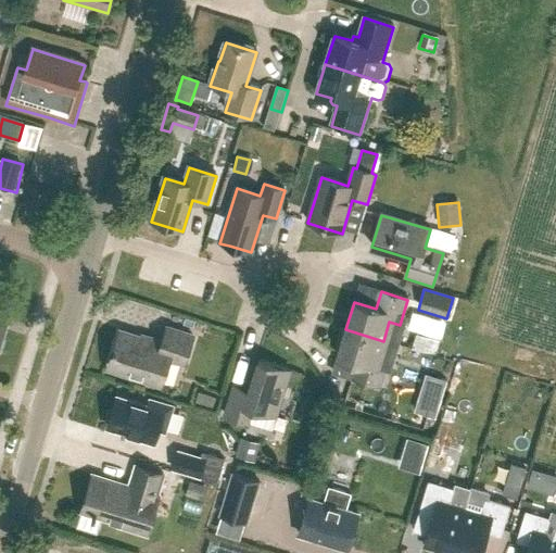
[(185,365),(193,338),(166,329),(162,343),(151,340),(150,342),(119,332),(114,351),(115,352),(110,371),(161,387),(169,360),(185,365)]
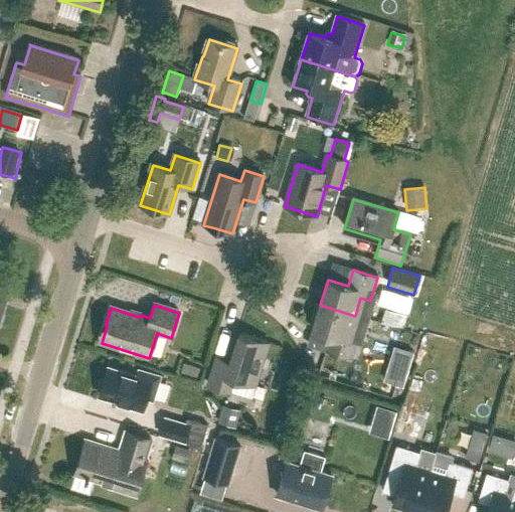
[(349,333),(355,316),(320,305),(312,331),(332,337),(327,352),(352,360),(359,337),(349,333)]
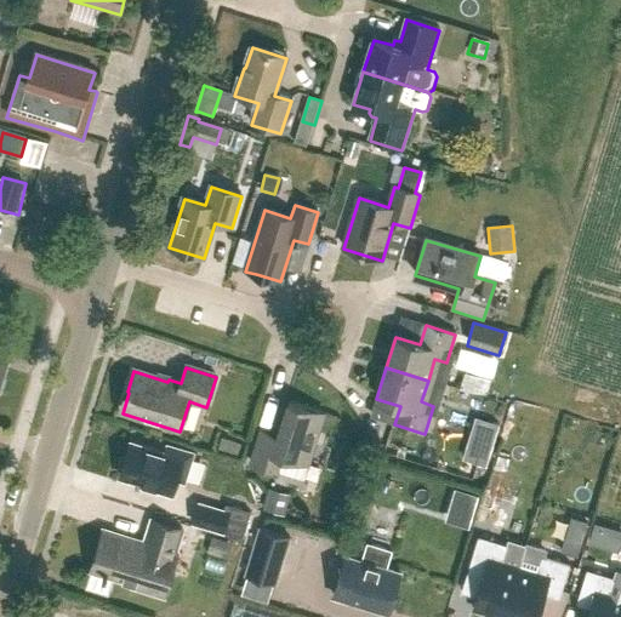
[(459,390),(479,396),(485,398),(490,382),(463,375),(459,390)]
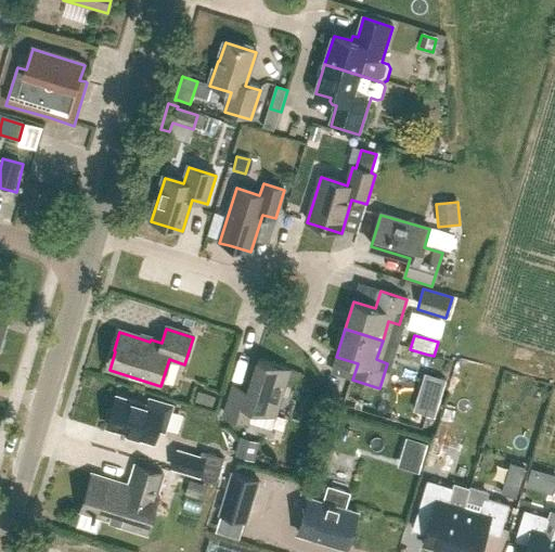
[(275,416),(289,371),(258,361),(248,392),(233,387),(224,416),(249,424),(271,431),(275,416)]
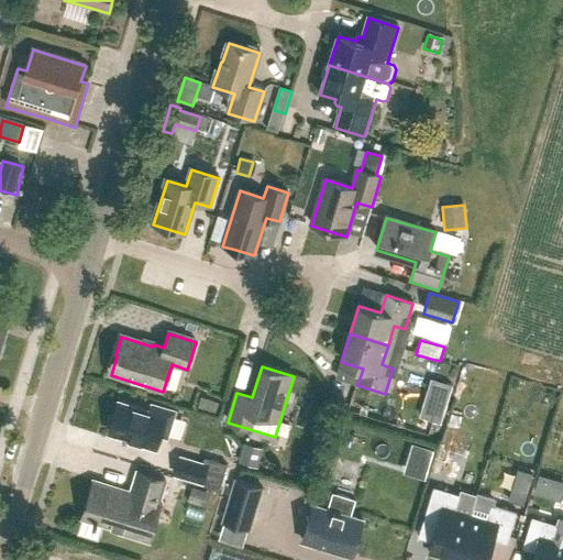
[(151,413),(119,403),(109,435),(136,442),(135,445),(156,451),(161,437),(167,439),(175,414),(152,406),(151,413)]
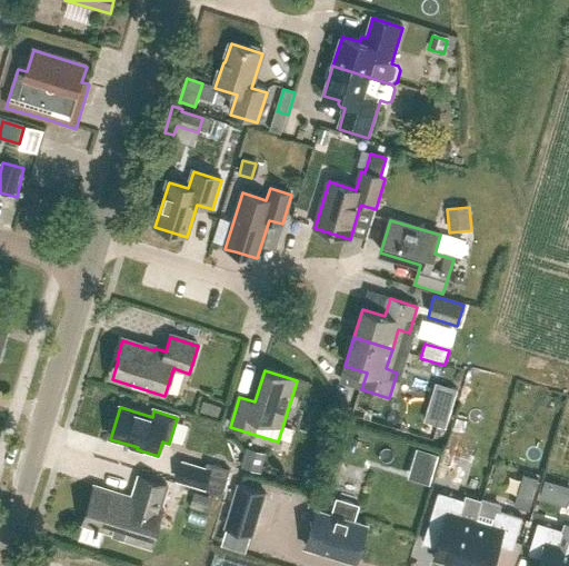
[(446,429),(449,416),(430,410),(427,423),(446,429)]
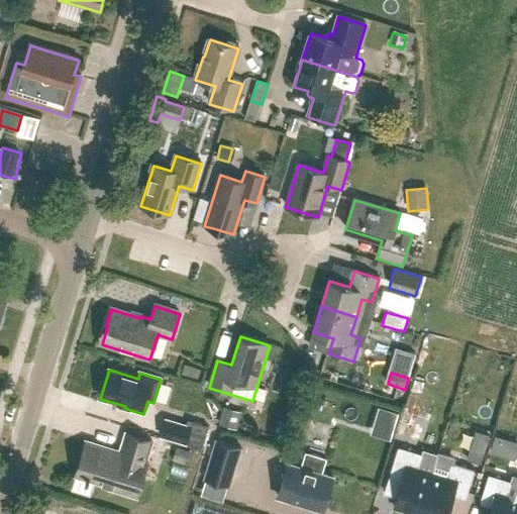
[(413,440),(424,403),(410,399),(399,435),(413,440)]
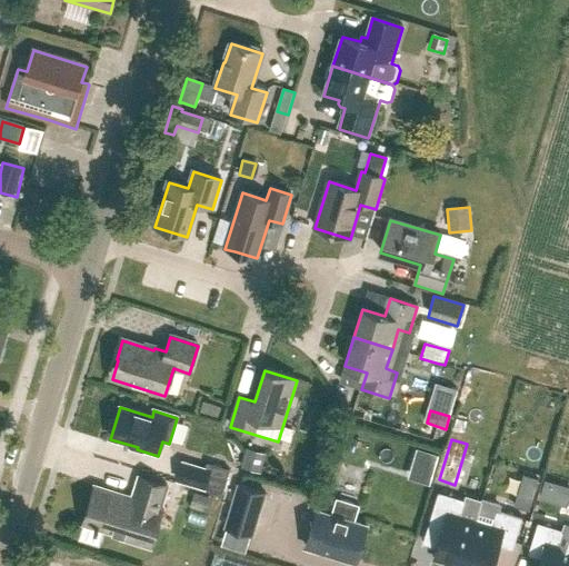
[(246,452),(241,470),(260,475),(266,457),(246,452)]
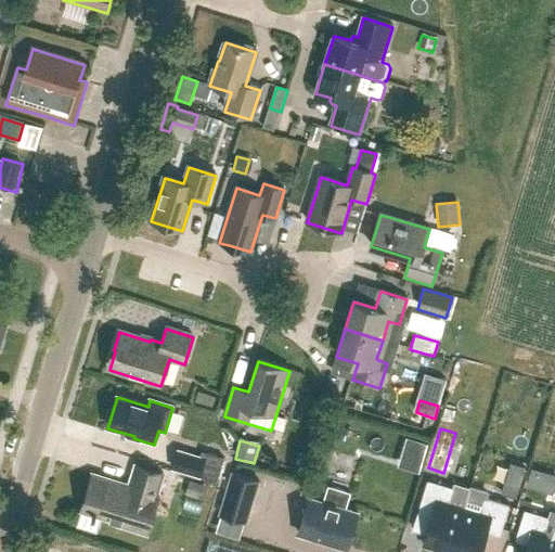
[(400,465),(417,471),(425,446),(408,440),(400,465)]
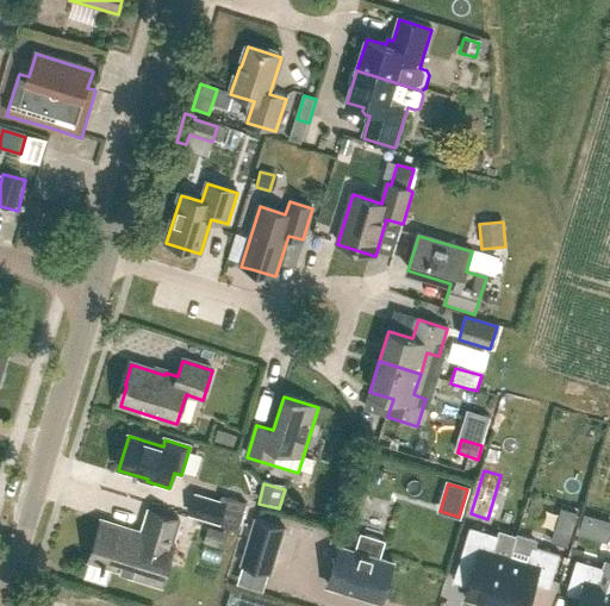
[(247,505),(242,504),(222,498),(219,504),(195,497),(190,516),(219,524),(234,529),(240,531),(247,505)]
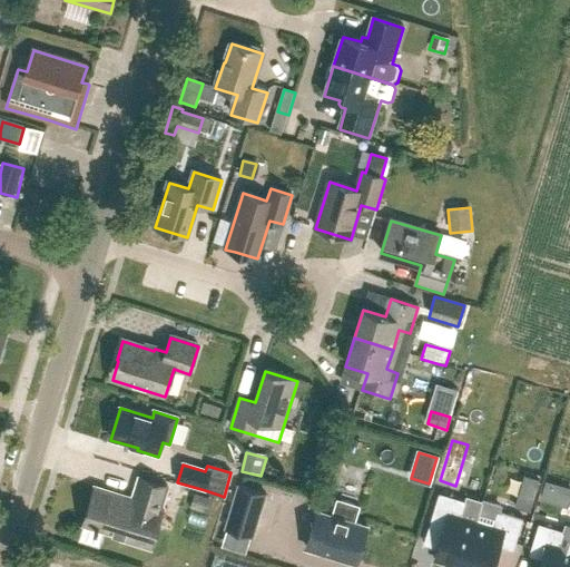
[(160,509),(167,488),(139,479),(134,501),(95,489),(84,525),(124,537),(123,540),(150,549),(163,510),(160,509)]
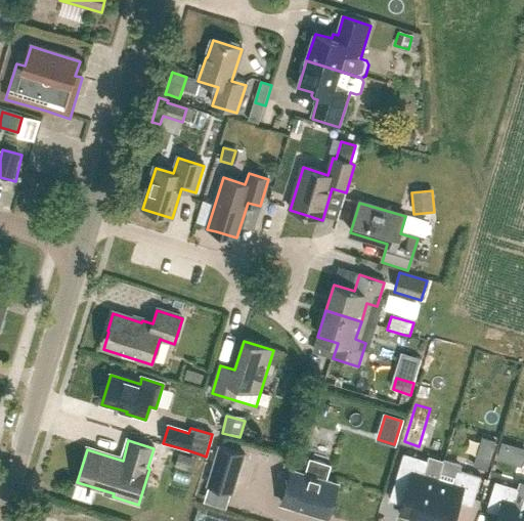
[(523,451),(501,445),(497,459),(521,466),(523,453),(523,451)]
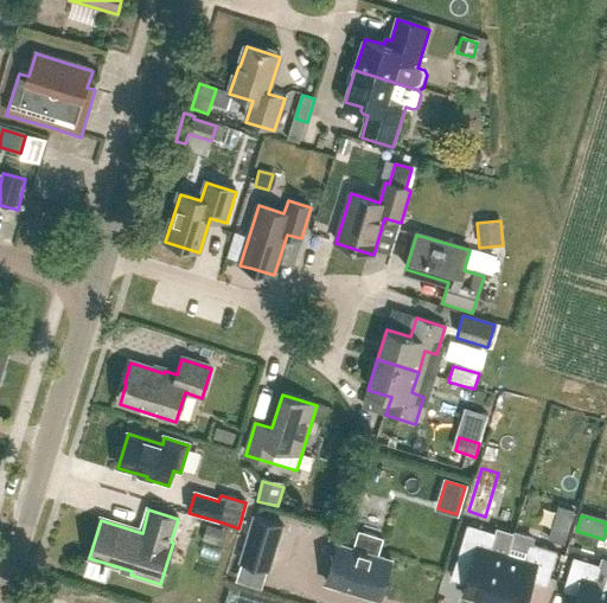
[(269,572),(282,527),(254,518),(240,563),(269,572)]
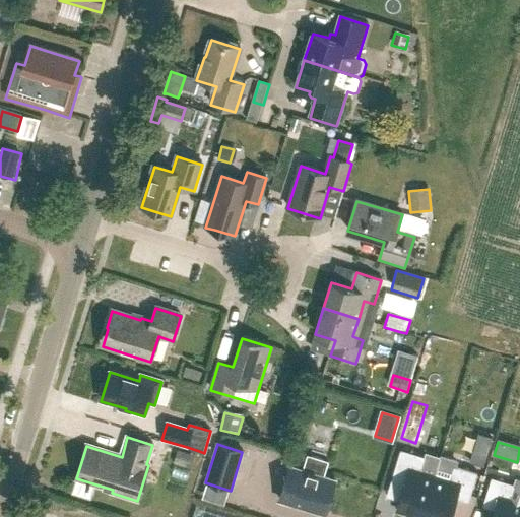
[(400,451),(391,479),(405,483),(396,513),(406,516),(410,516),(411,515),(415,516),(424,516),(436,473),(441,458),(426,454),(424,458),(400,451)]
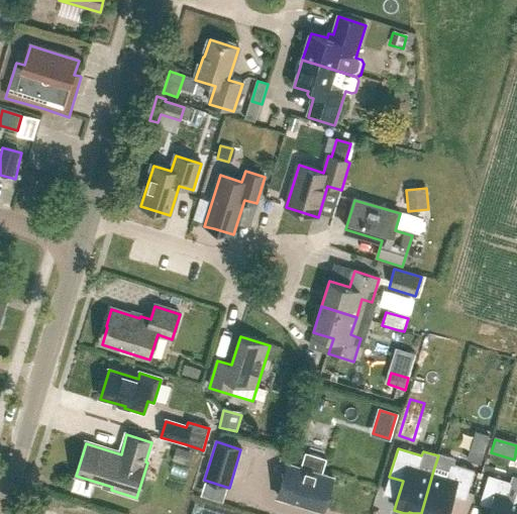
[(467,460),(481,465),(484,453),(471,449),(467,460)]
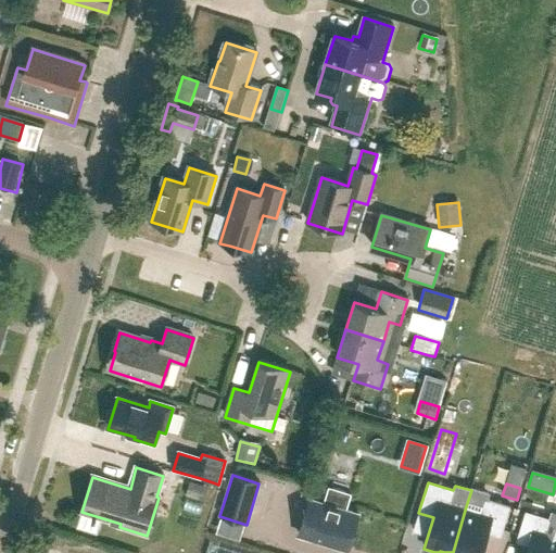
[(345,511),(350,495),(329,489),(325,505),(308,500),(299,536),(316,541),(317,539),(326,541),(326,543),(348,551),(358,515),(345,511)]
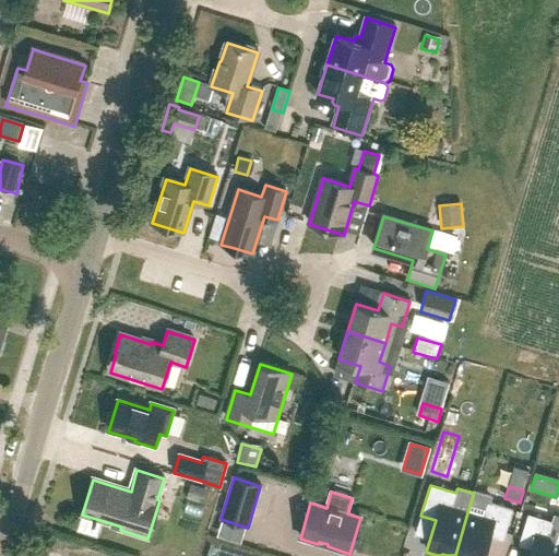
[(468,509),(455,555),(485,555),(490,537),(503,542),(513,510),(490,503),(492,497),(474,492),(474,493),(468,509)]
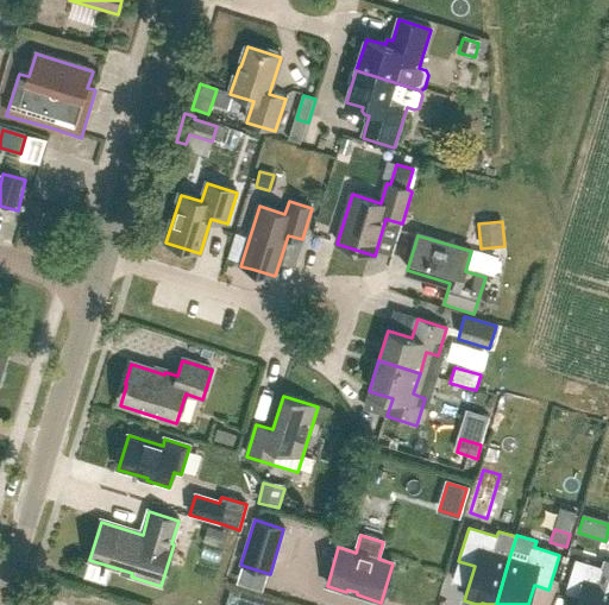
[(576,560),(565,594),(579,598),(577,604),(608,604),(608,562),(604,561),(602,568),(576,560)]
